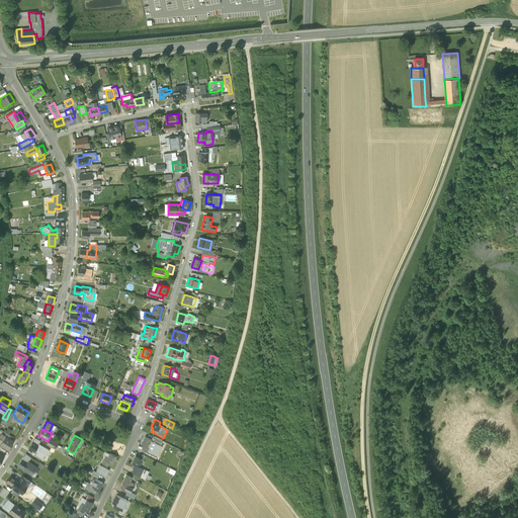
[(9,439),(6,437),(5,437),(3,441),(0,446),(2,447),(8,451),(13,442),(9,439)]
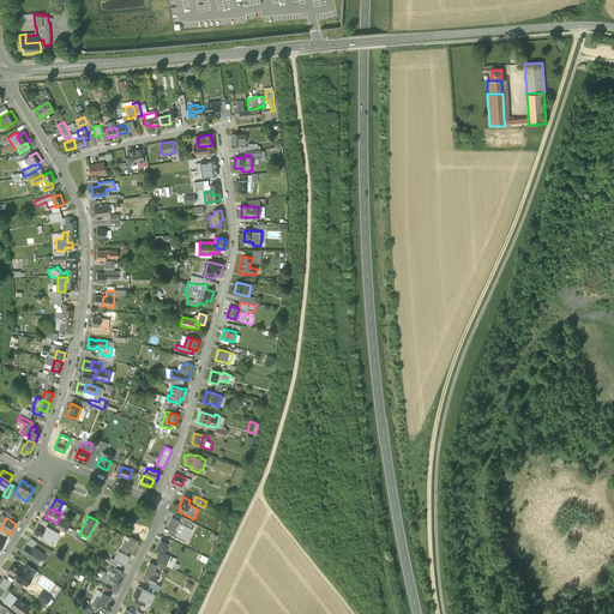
[(193,523),(182,518),(181,521),(180,524),(191,529),(193,523)]
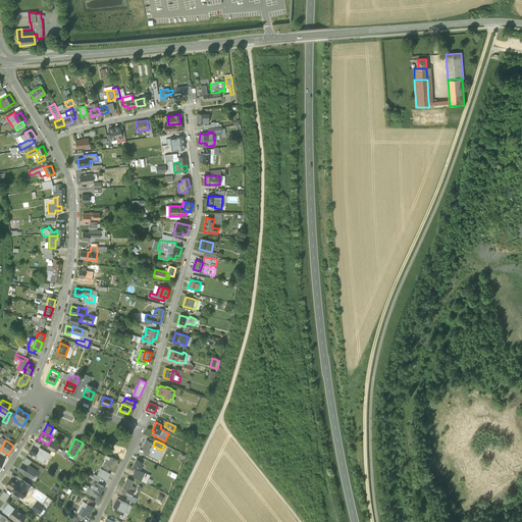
[(152,445),(147,441),(143,449),(146,451),(148,452),(150,449),(152,445)]
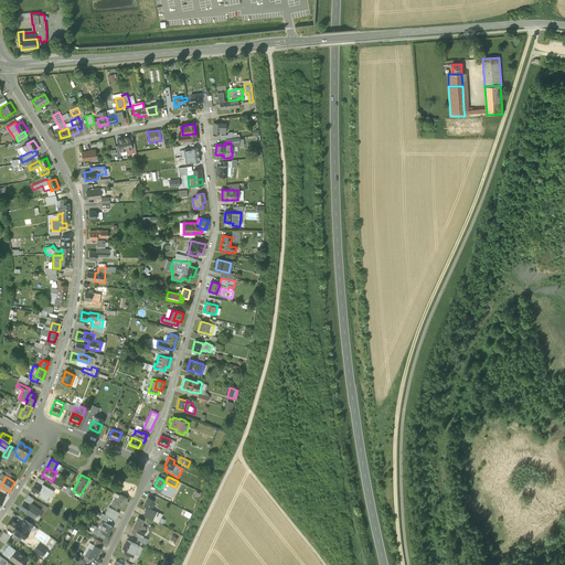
[(56,481),(54,480),(52,483),(51,486),(60,490),(63,484),(56,481)]
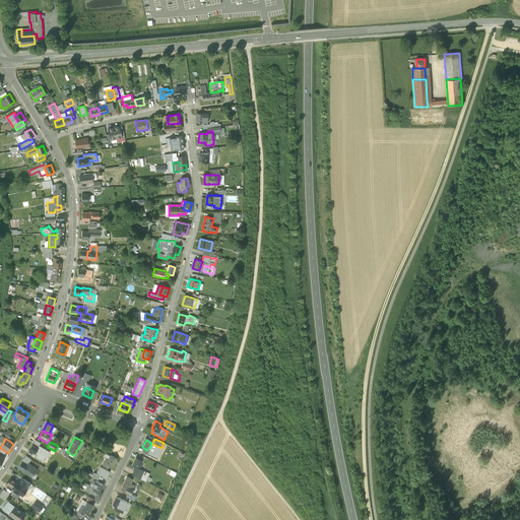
[(145,449),(143,452),(156,458),(161,448),(152,444),(151,443),(149,447),(147,450),(145,449)]
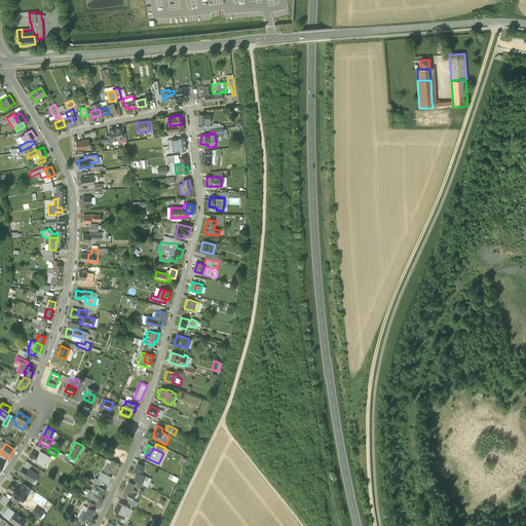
[(39,453),(33,449),(29,456),(35,459),(37,456),(39,453)]
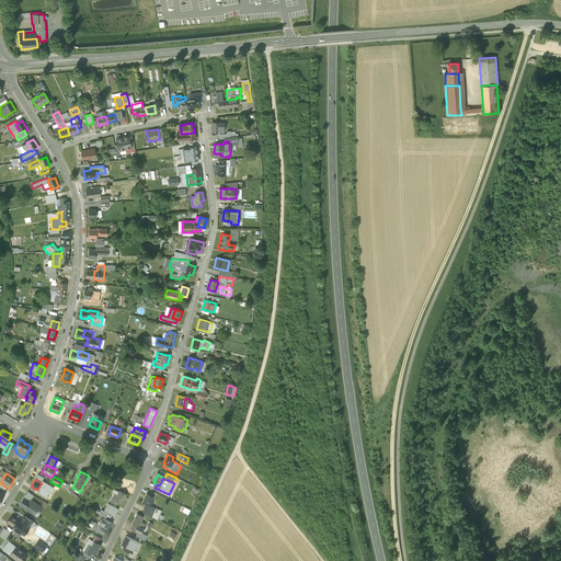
[(117,496),(115,500),(118,502),(122,503),(126,495),(119,492),(117,496)]
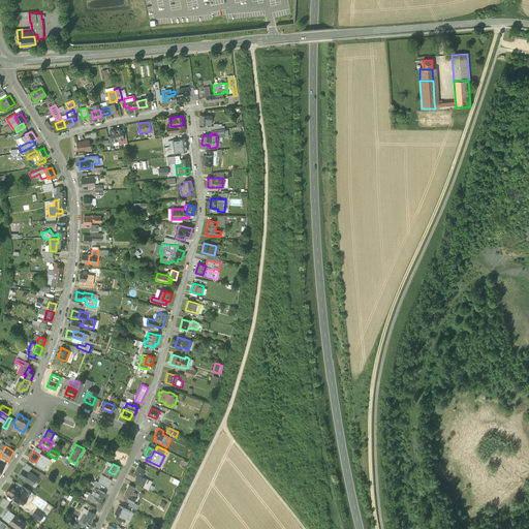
[(145,469),(138,466),(134,474),(137,475),(141,477),(143,473),(145,469)]
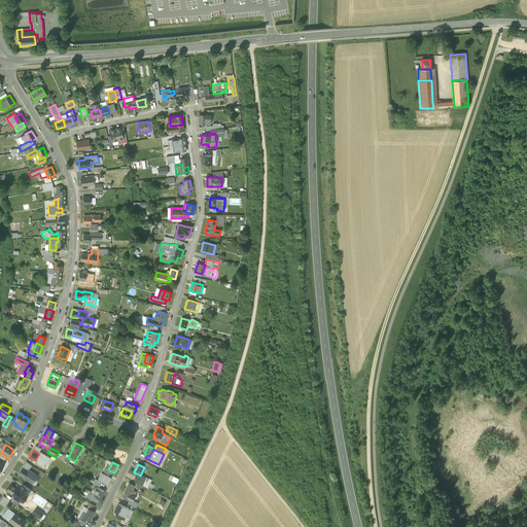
[(28,468),(23,465),(18,473),(19,475),(23,468),(28,471),(28,470),(28,468)]
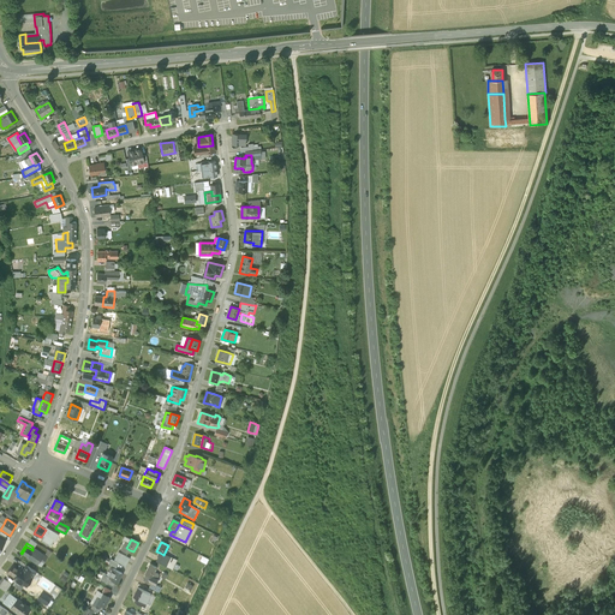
[(27,547),(22,554),(28,557),(30,555),(33,550),(27,547)]
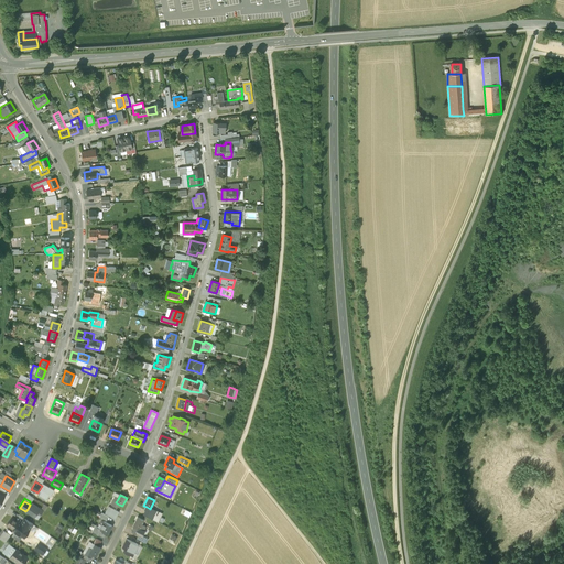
[(40,511),(38,514),(42,517),(47,507),(44,505),(40,511)]
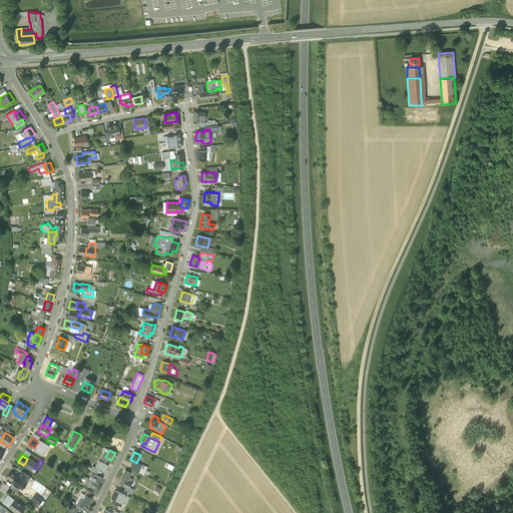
[(138,459),(136,463),(133,461),(131,465),(134,466),(140,469),(142,465),(138,463),(139,460),(138,459)]
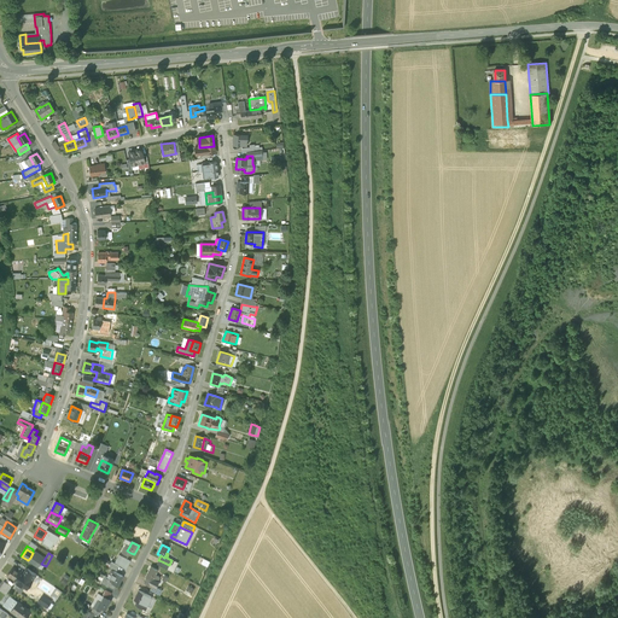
[(126,570),(130,561),(118,555),(115,564),(120,566),(126,570)]
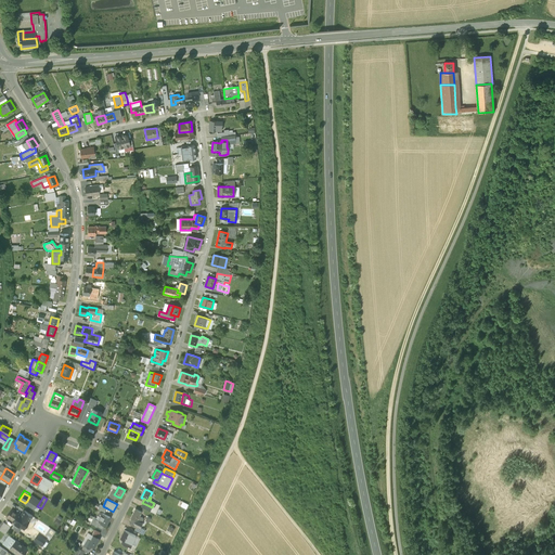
[(27,501),(25,503),(35,511),(37,506),(39,503),(35,500),(31,504),(27,501)]
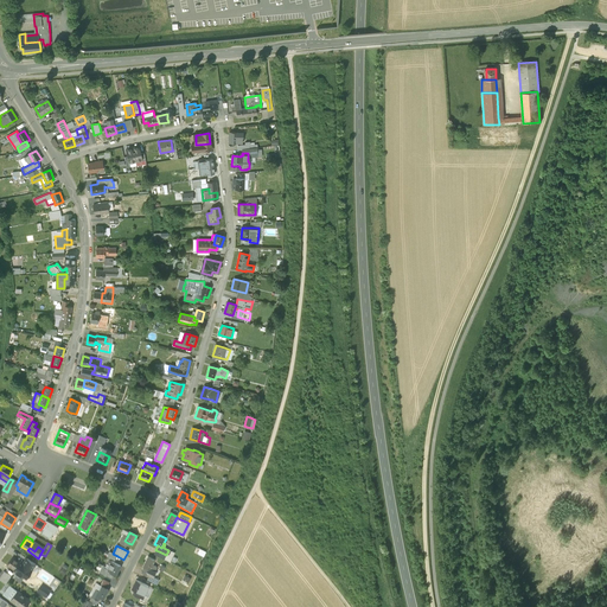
[(166,555),(159,551),(158,554),(157,556),(170,562),(172,557),(166,555)]
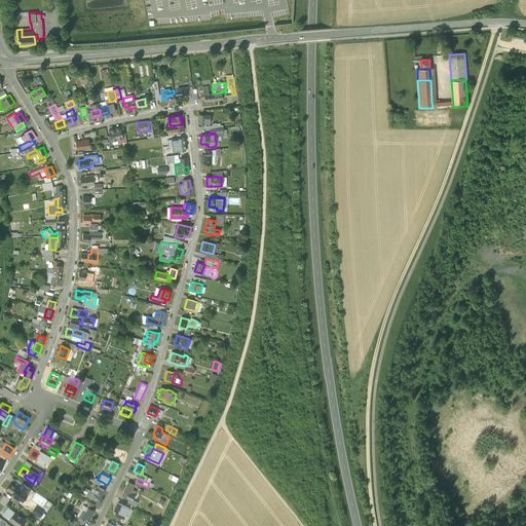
[(135,486),(128,483),(124,490),(124,491),(130,494),(133,490),(135,486)]
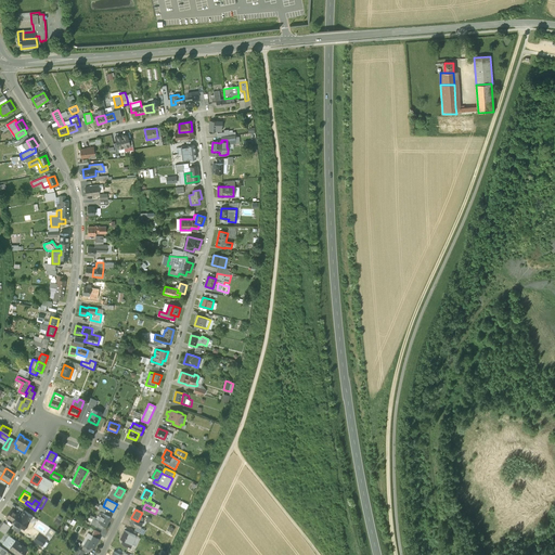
[(23,514),(21,517),(12,511),(7,517),(15,524),(24,530),(33,517),(24,512),(23,514)]
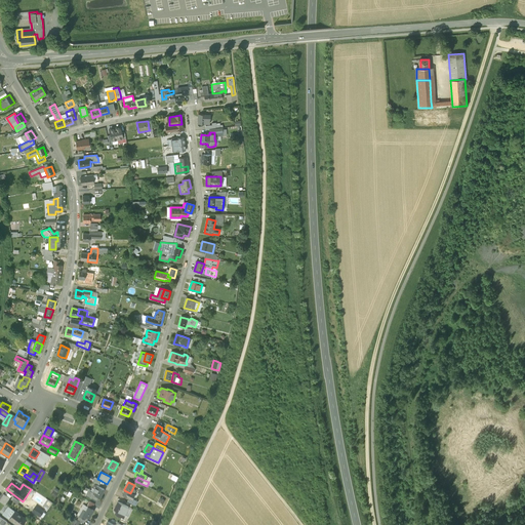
[(105,490),(97,486),(93,493),(88,490),(85,495),(89,497),(92,498),(91,498),(96,501),(98,496),(101,497),(104,491),(105,490)]
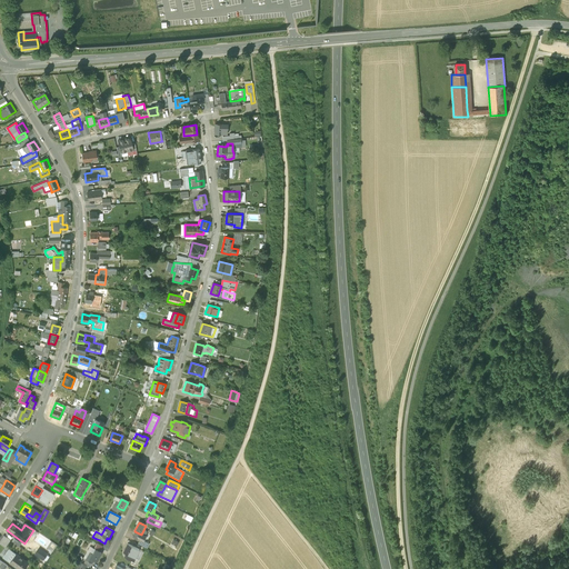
[(143,530),(141,535),(135,531),(132,537),(138,539),(139,539),(140,539),(143,541),(146,537),(145,536),(147,531),(143,530)]
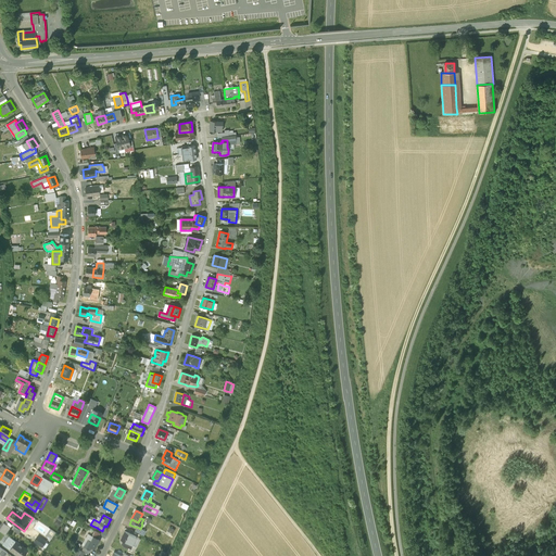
[(12,530),(11,530),(4,525),(2,528),(0,530),(8,535),(12,530)]
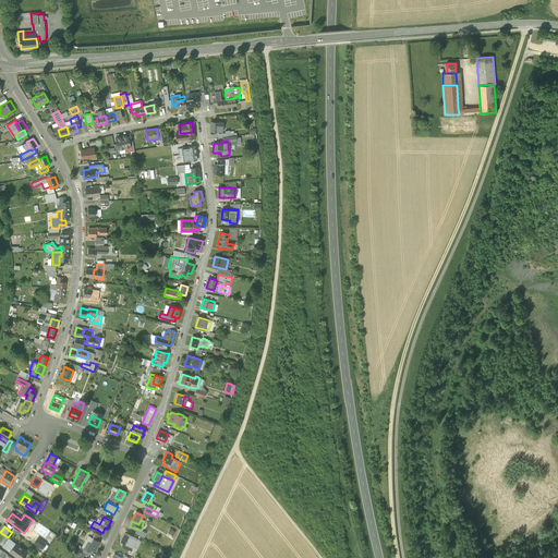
[(141,531),(137,529),(136,532),(135,533),(144,538),(146,533),(141,531)]
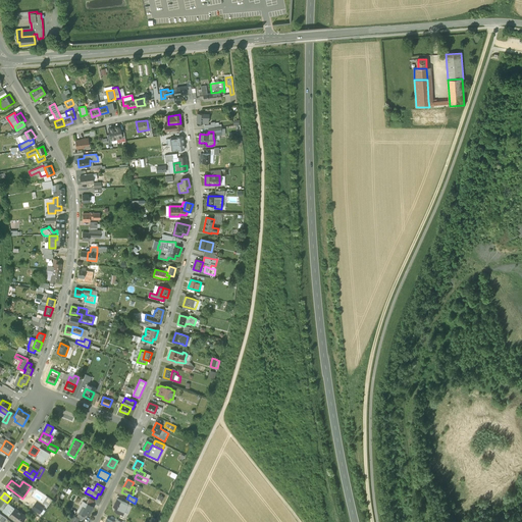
[(117,499),(113,507),(116,509),(119,510),(121,507),(123,503),(117,499)]
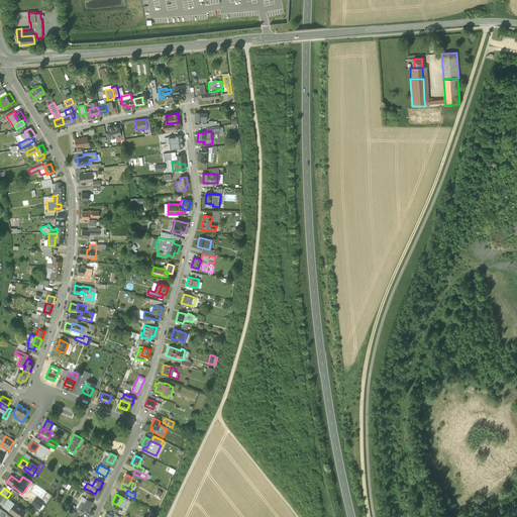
[(34,498),(31,504),(40,509),(43,503),(34,498)]
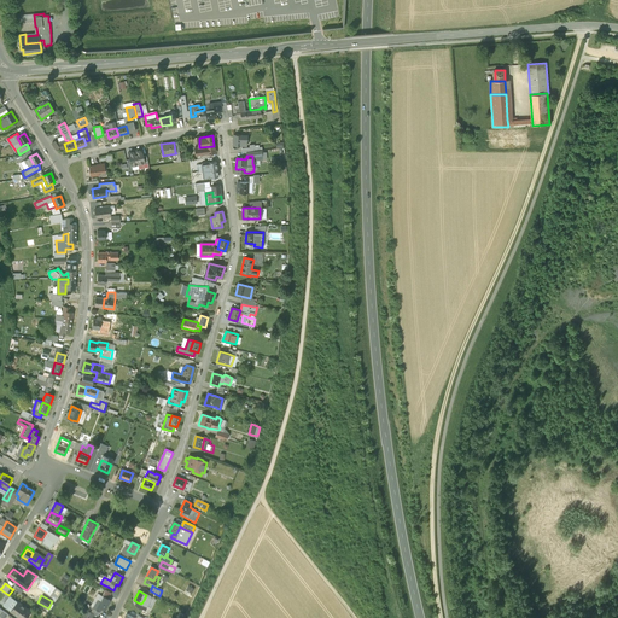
[(3,606),(11,612),(17,602),(9,596),(3,606)]
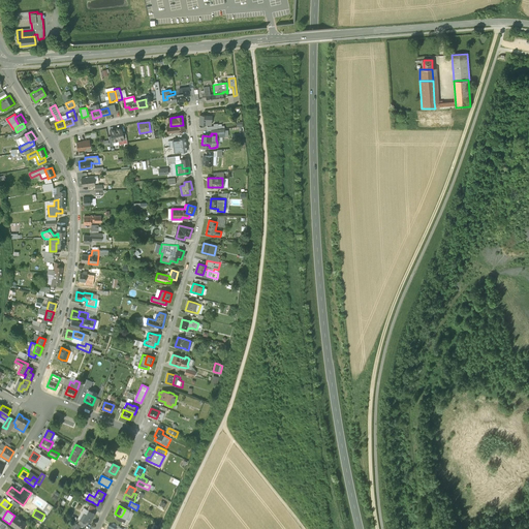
[(86,516),(85,519),(88,521),(90,522),(94,515),(89,510),(86,516)]
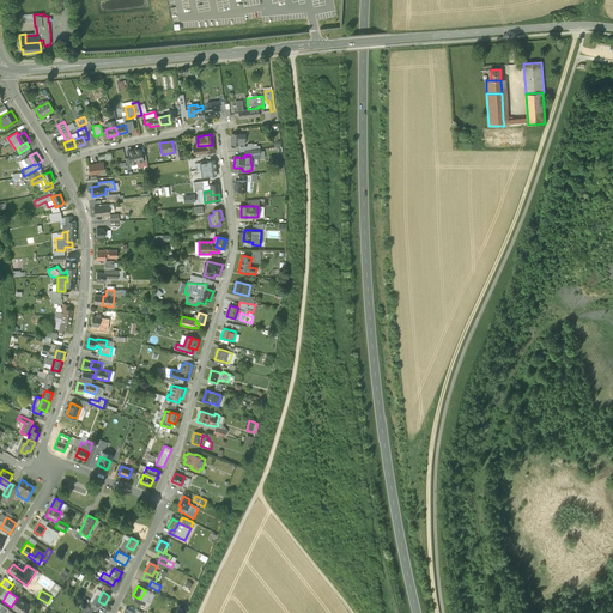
[(17,598),(11,607),(18,612),(25,612),(31,607),(17,598)]
